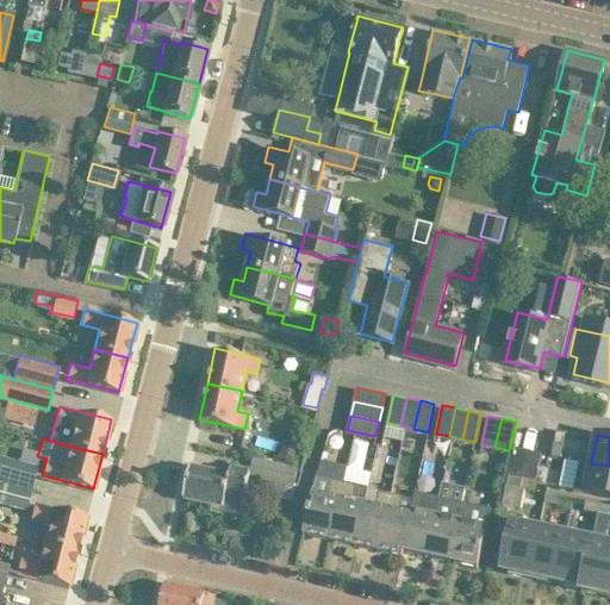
[(552,454),(560,456),(564,442),(555,440),(552,454)]
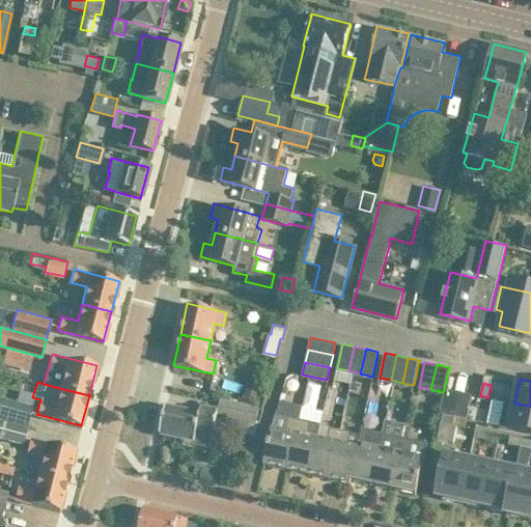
[(246,387),(244,395),(255,398),(257,390),(246,387)]
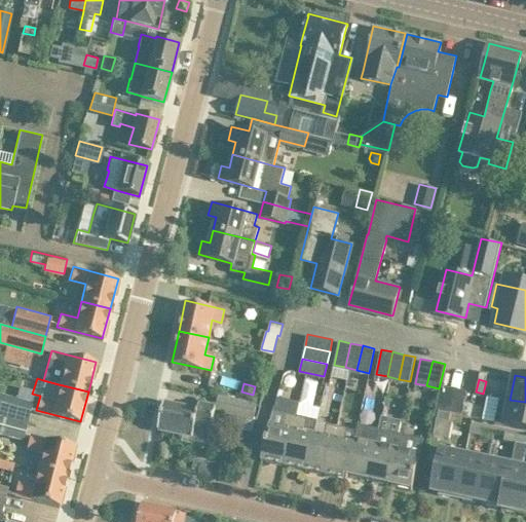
[(449,419),(450,411),(455,387),(440,384),(439,388),(435,408),(439,409),(437,416),(449,419)]
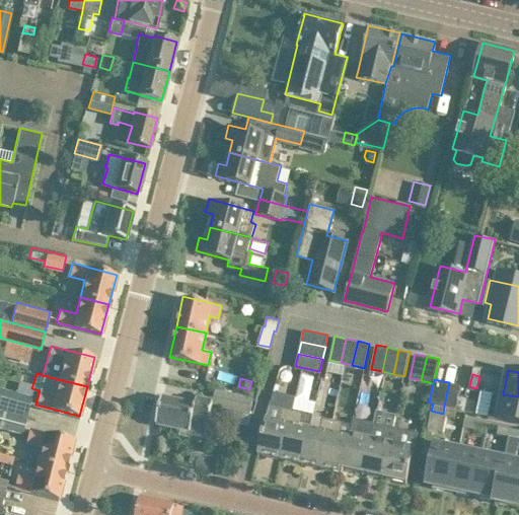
[(0,410),(26,418),(32,395),(5,387),(0,386),(0,410)]
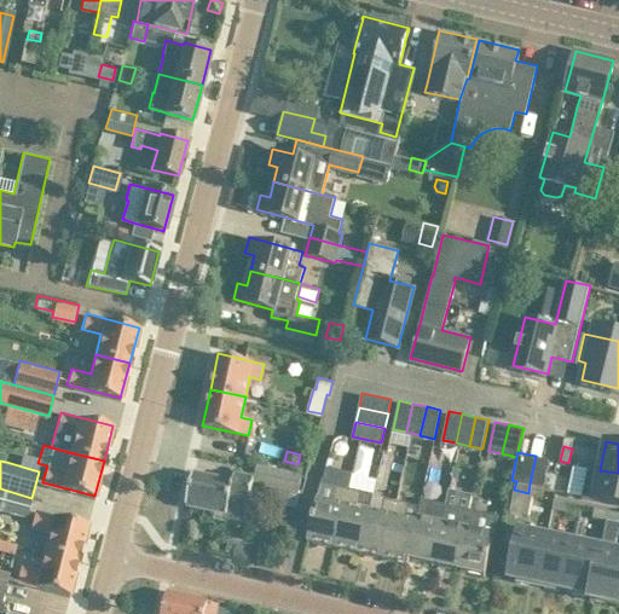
[(295,469),(271,465),(267,485),(300,491),(304,471),(295,469)]
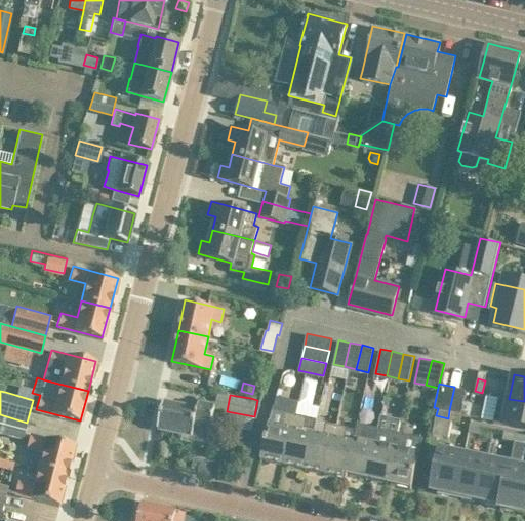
[(524,401),(509,399),(503,422),(524,426),(524,401)]
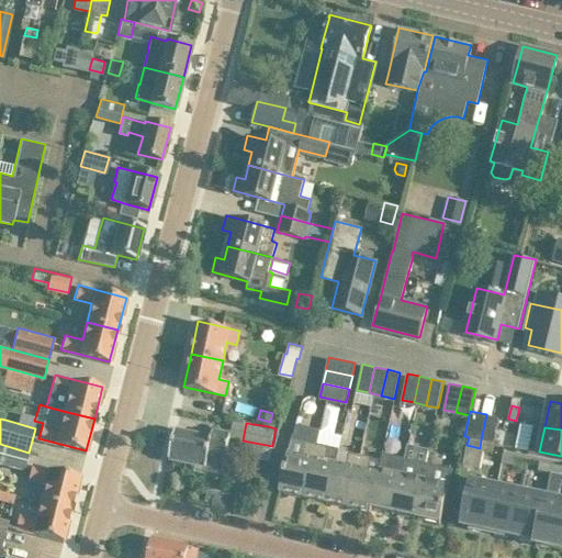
[(175,428),(168,458),(195,464),(193,471),(221,477),(231,433),(212,430),(211,436),(175,428)]
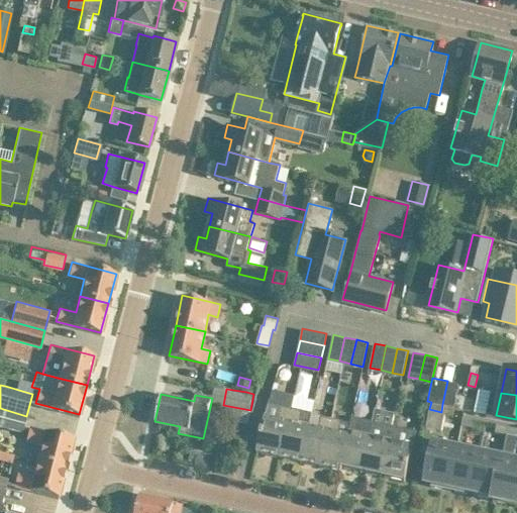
[(256,450),(281,456),(291,408),(267,403),(261,431),(256,450)]
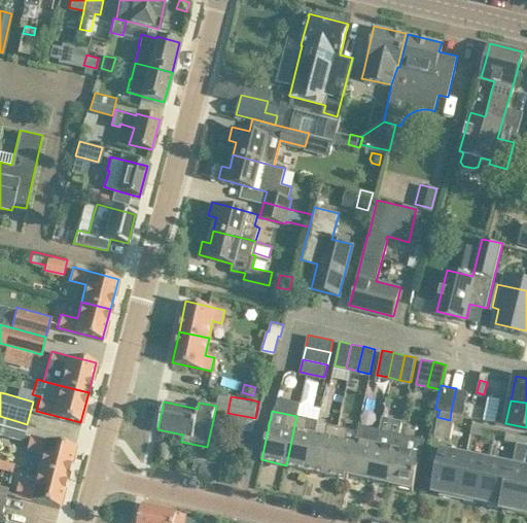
[(27,424),(0,416),(0,432),(22,440),(27,424)]
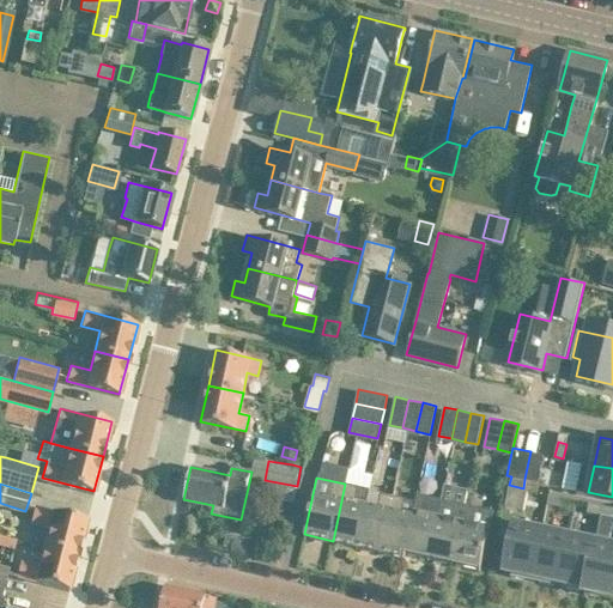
[(356,546),(365,504),(369,488),(345,484),(333,541),(356,546)]
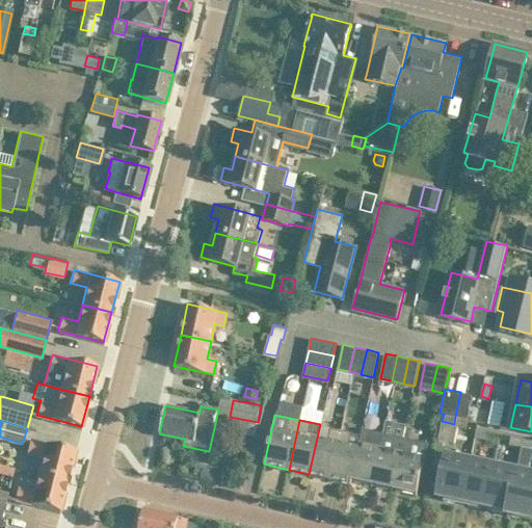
[(442,421),(439,438),(455,441),(458,425),(454,424),(442,421)]
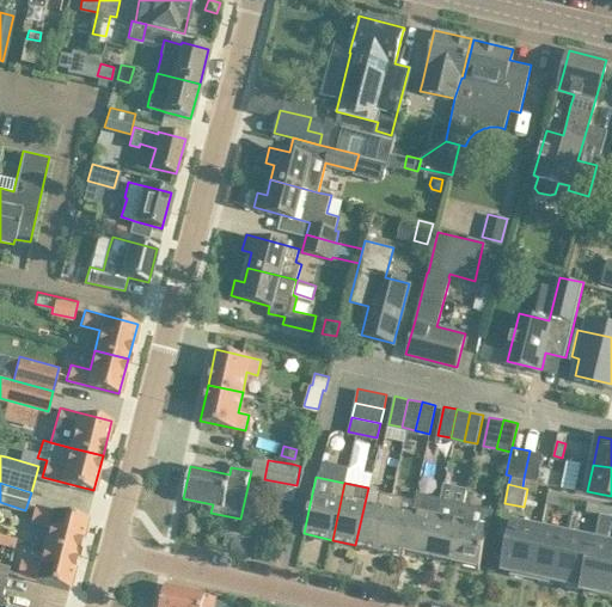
[(355,545),(379,550),(391,494),(378,491),(375,506),(365,503),(355,545)]
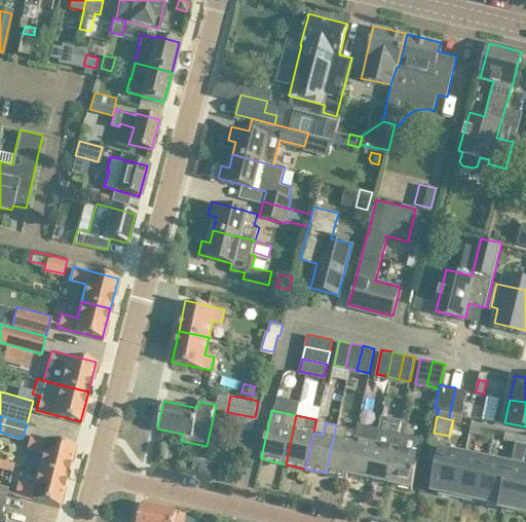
[(346,478),(347,474),(359,423),(357,422),(354,429),(336,424),(326,473),(346,478)]
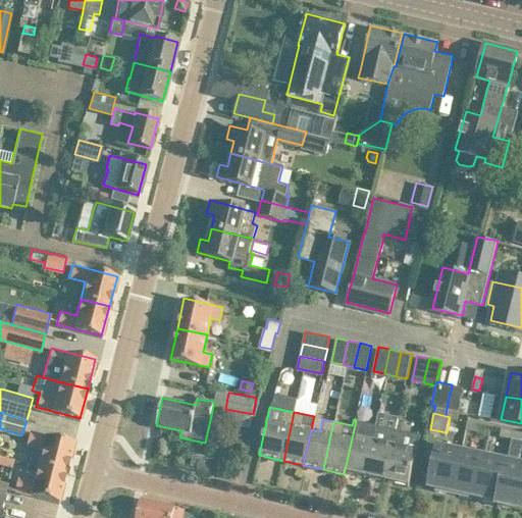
[(345,470),(364,474),(374,424),(356,420),(345,470)]
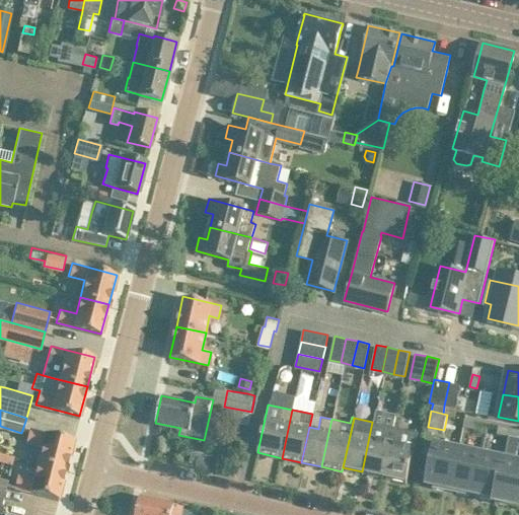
[(463,426),(474,428),(476,420),(464,418),(463,426)]
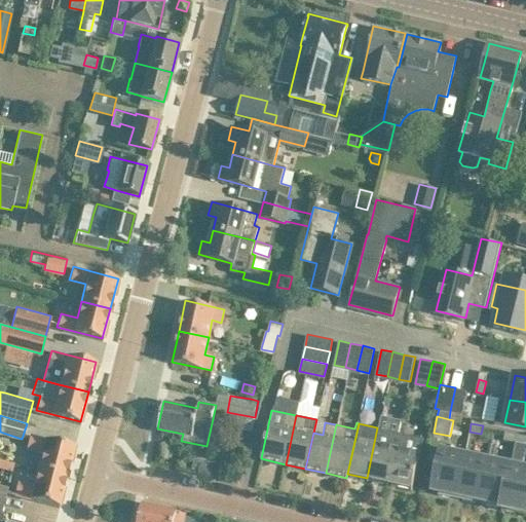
[(367,478),(387,482),(398,433),(388,431),(388,432),(378,430),(379,427),(377,427),(367,478)]
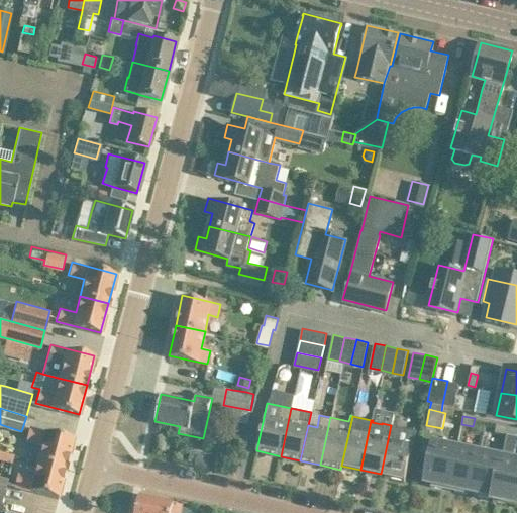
[(495,431),(507,433),(508,425),(496,423),(495,431)]
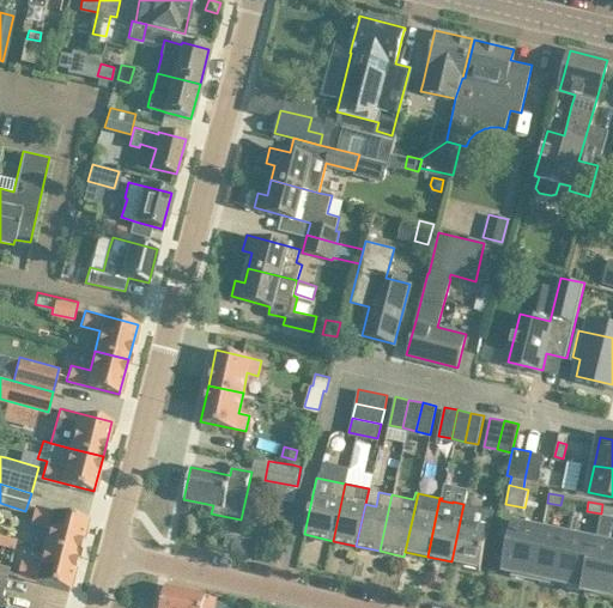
[(463,504),(451,561),(480,567),(490,521),(493,510),(463,504)]
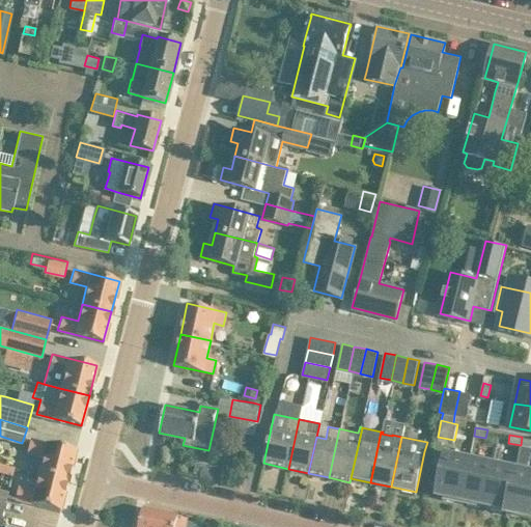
[(530,439),(522,437),(521,445),(530,447),(530,439)]
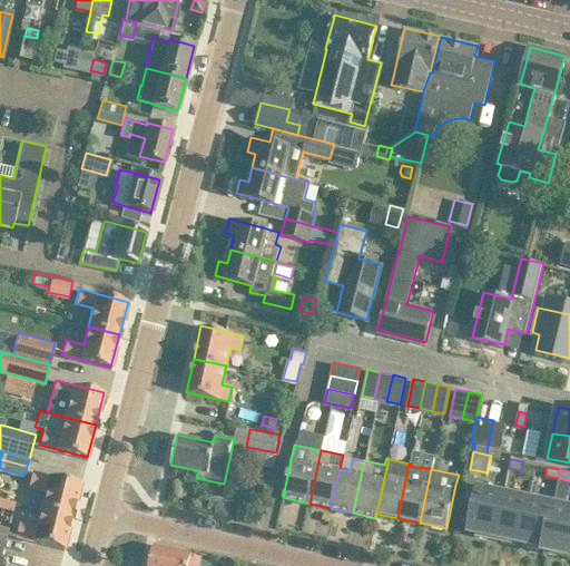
[(45,489),(40,507),(72,515),(80,482),(32,470),(28,485),(45,489)]
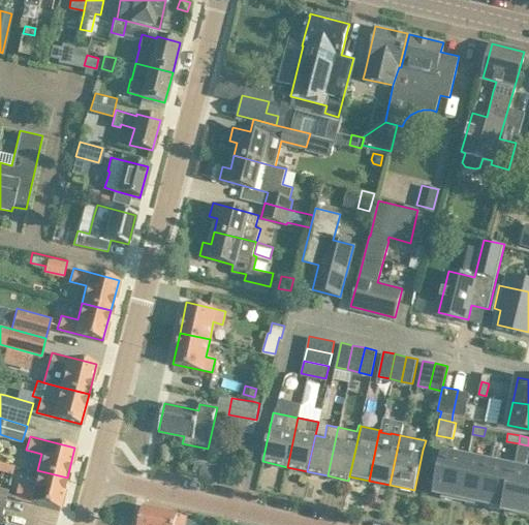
[(452,495),(459,497),(467,458),(443,453),(435,492),(441,493),(441,495),(452,497),(452,495)]
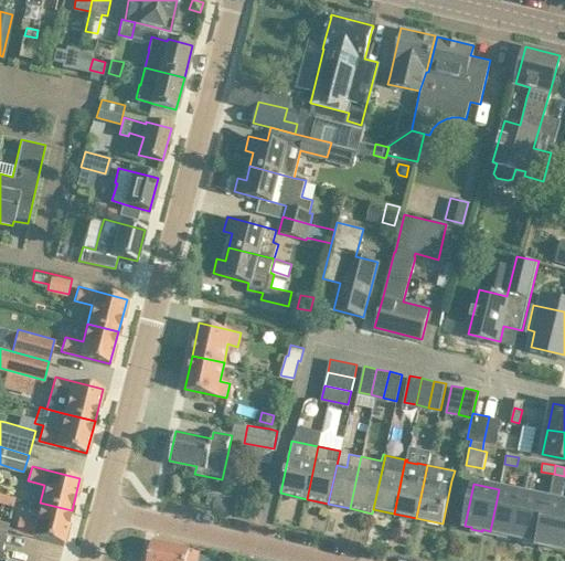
[(509,535),(515,536),(524,494),(499,489),(490,531),(498,532),(498,535),(509,537),(509,535)]
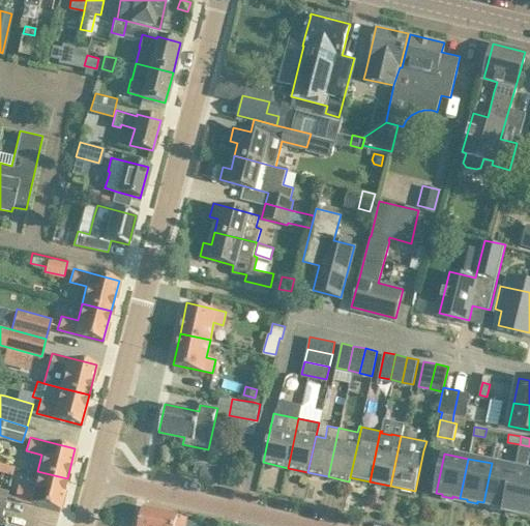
[(0,461),(0,470),(11,473),(15,465),(0,461)]
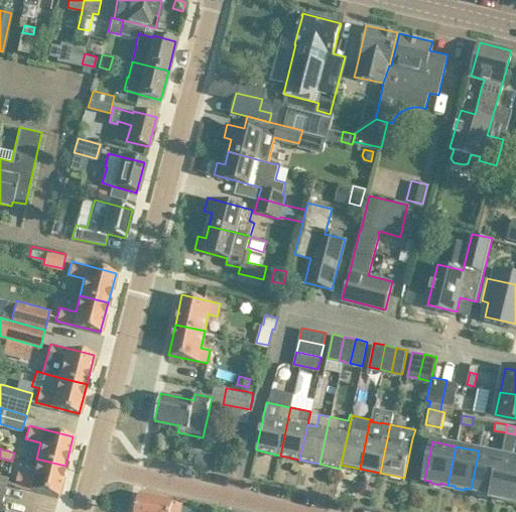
[(488,493),(492,494),(493,494),(501,456),(479,451),(471,489),(478,491),(477,492),(488,494),(488,493)]
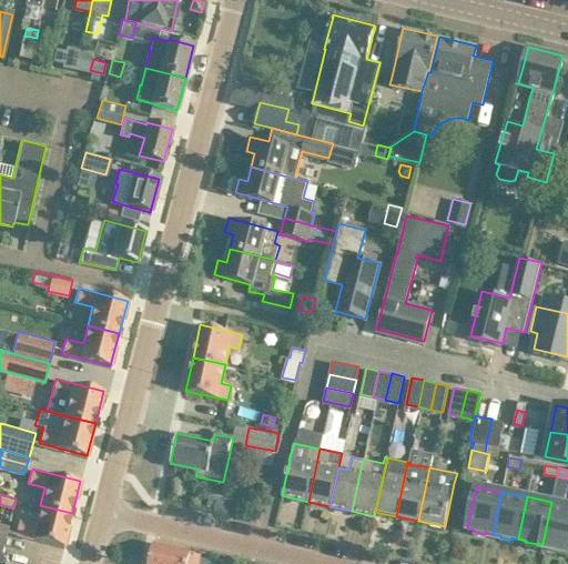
[(216,499),(214,507),(235,512),(237,503),(232,502),(216,499)]
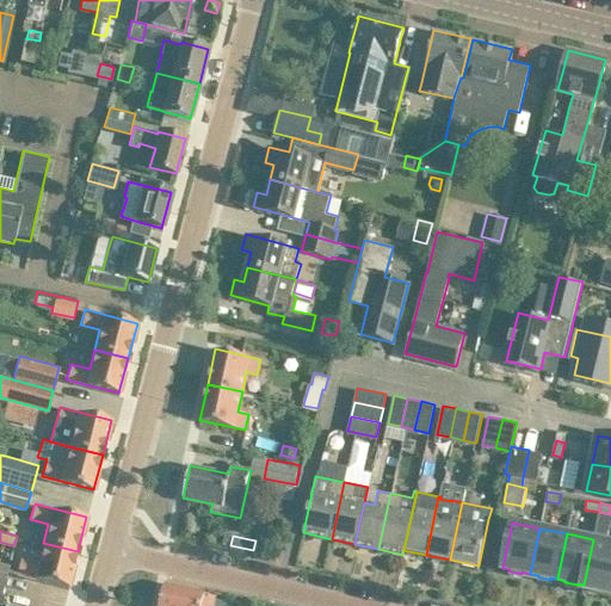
[(584,585),(582,585),(581,588),(610,594),(610,542),(593,539),(584,585)]
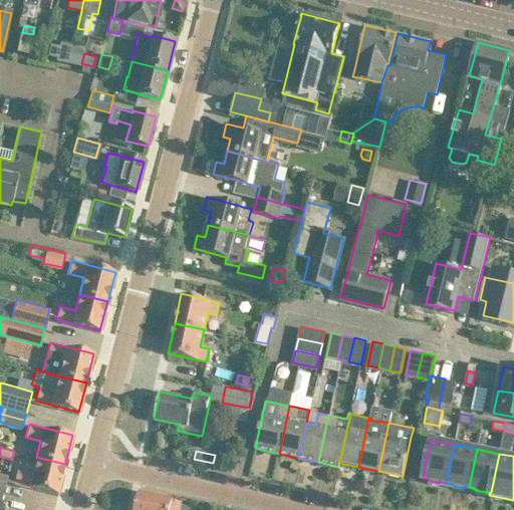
[(65,464),(36,457),(32,474),(17,470),(14,482),(57,493),(65,464)]
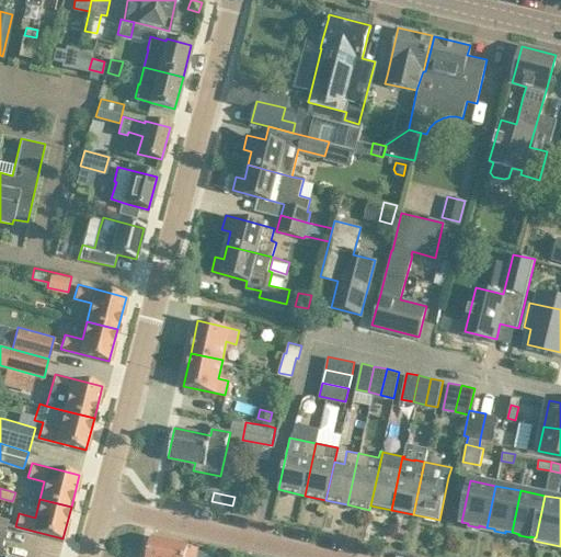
[(146,556),(195,556),(197,546),(151,536),(146,556)]
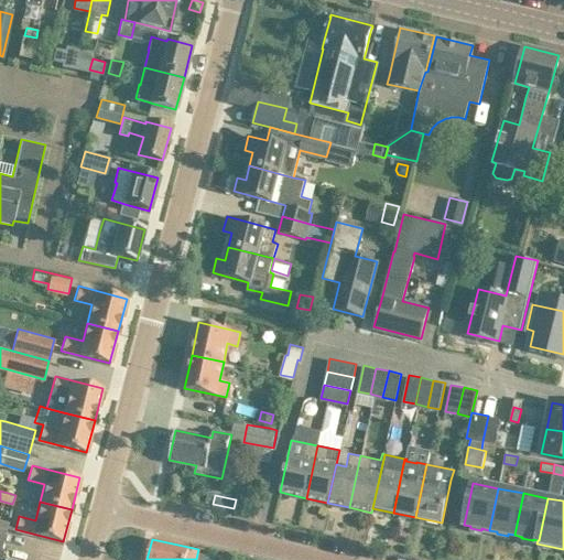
[(203,550),(199,559),(213,559),(215,553),(203,550)]
